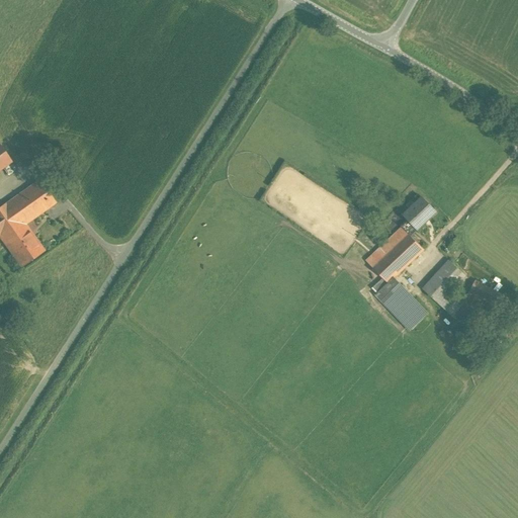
[(0,145),(0,170),(12,162),(0,145)]
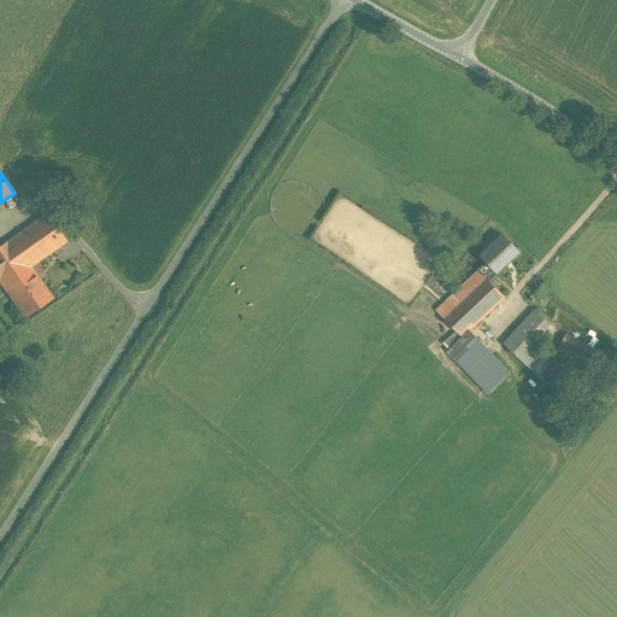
[(7,242),(0,247),(0,281),(0,282),(5,288),(33,270),(30,268),(31,266),(66,242),(47,215),(7,242)]
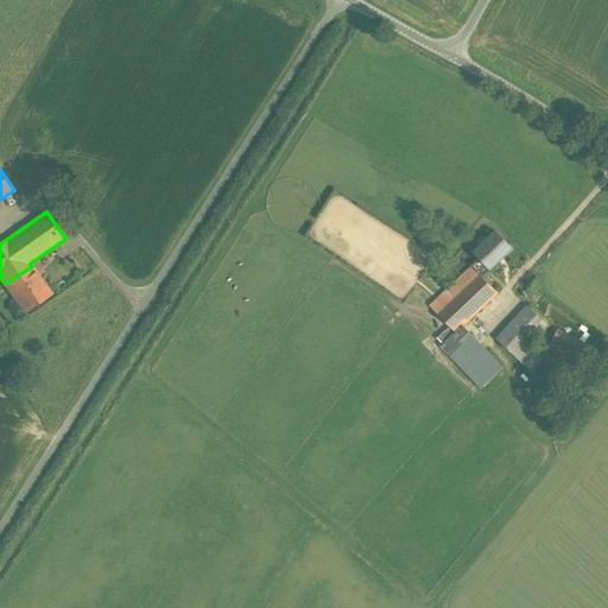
[(513,249),(496,232),(474,253),(480,259),(472,266),(480,274),(482,278),(513,249)]
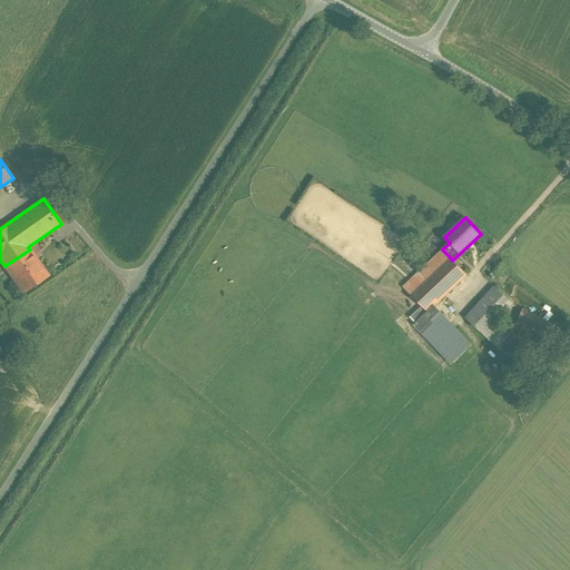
[(30,249),(5,266),(23,294),(49,276),(30,249)]
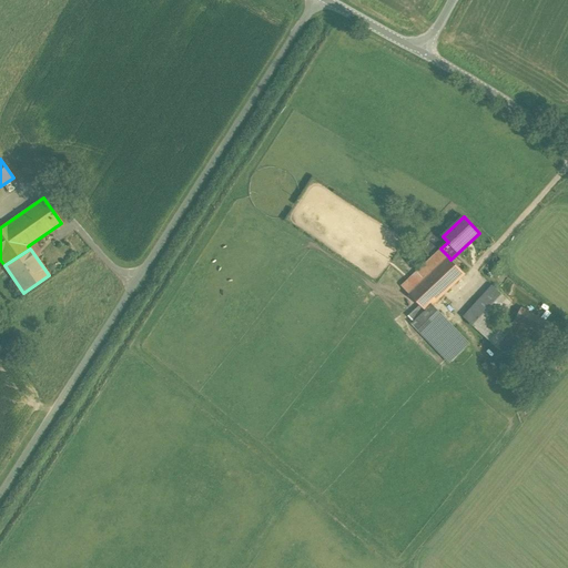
[(465,274),(450,260),(448,256),(443,261),(408,293),(425,311),(426,311),(433,305),(465,274)]
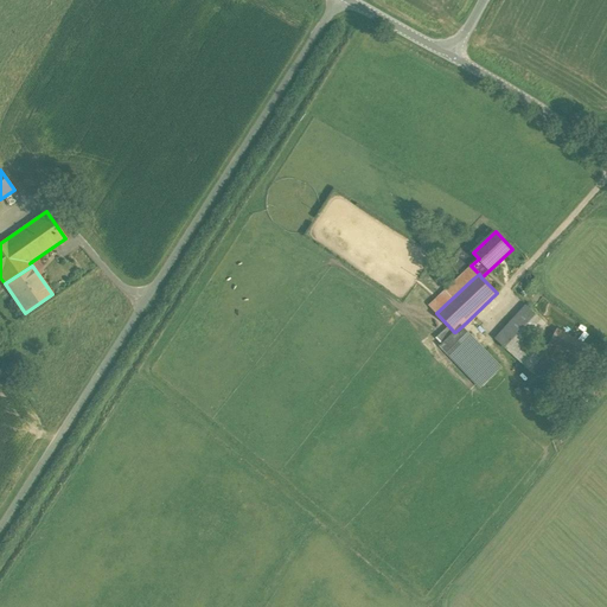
[(545,323),(526,306),(496,339),(531,371),(547,355),(530,339),(545,323)]
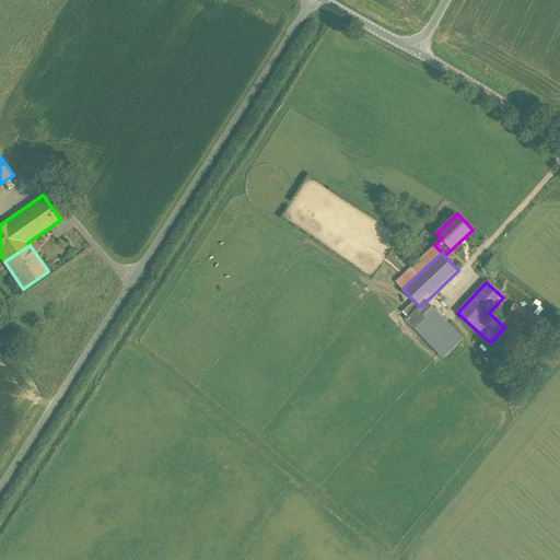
[(443,358),(464,339),(427,301),(420,306),(419,306),(406,318),(443,358)]
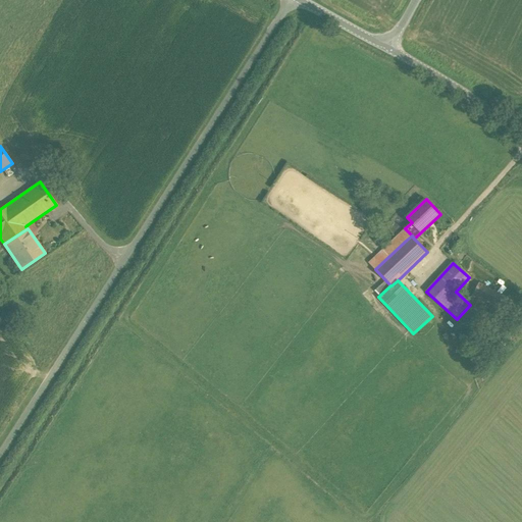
[(504,303),(476,288),(472,296),(499,310),(504,303)]
